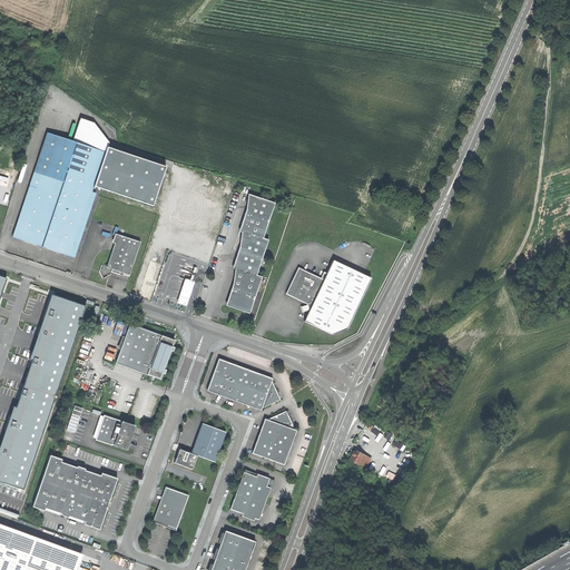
[(40,246),(70,256),(94,186),(154,206),(166,167),(101,145),(102,141),(92,128),(95,125),(94,123),(82,119),(81,121),(79,120),(72,141),(47,133),(12,236),(40,246)]
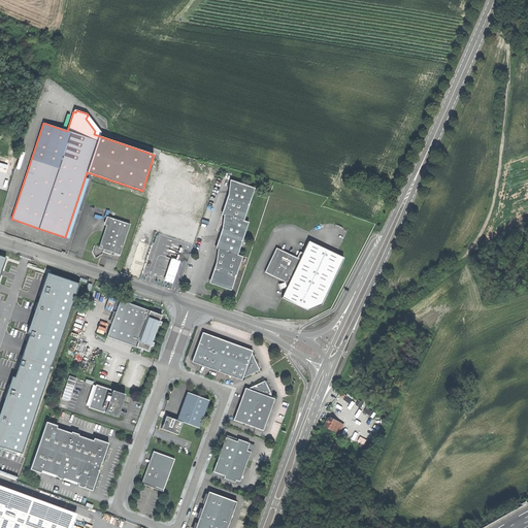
[(216,285),(231,291),(242,257),(238,255),(239,250),(249,223),(243,221),(255,189),(233,180),(228,194),(224,207),(225,207),(224,216),(227,216),(223,229),(218,241),(220,242),(218,250),(221,251),(217,262),(211,275),(212,276),(212,278),(213,281),(215,284),(216,285)]
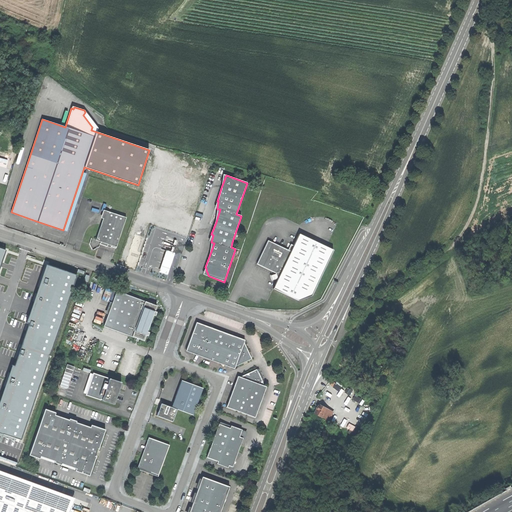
[(116,248),(126,218),(106,211),(103,219),(101,225),(96,239),(96,240),(101,242),(100,244),(107,247),(108,244),(111,245),(111,247),(116,248)]
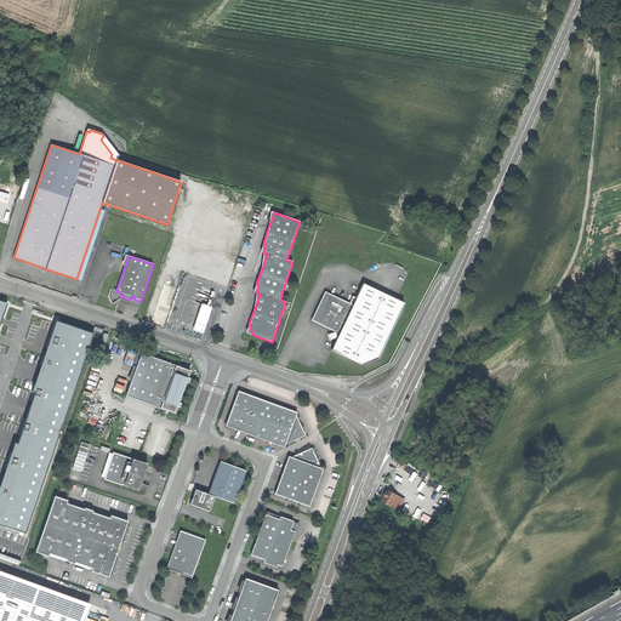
[(357,298),(337,340),(334,345),(331,351),(362,364),(377,359),(404,303),(396,300),(363,284),(357,298)]
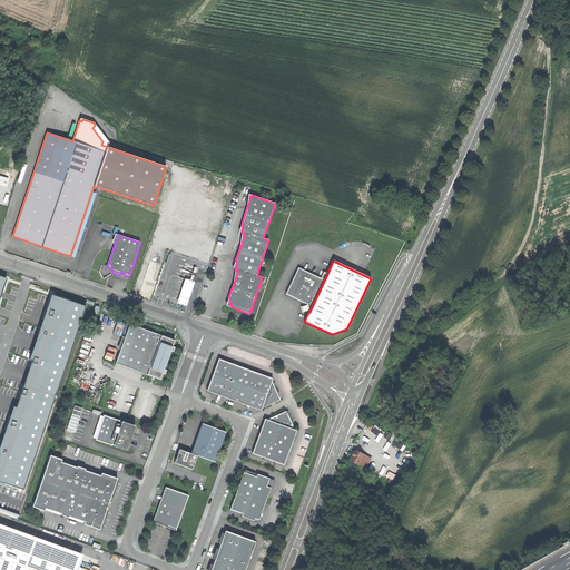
[(310,311),(310,312),(327,274),(324,273),(321,278),(298,268),(286,294),(307,304),(307,305),(308,307),(310,311)]
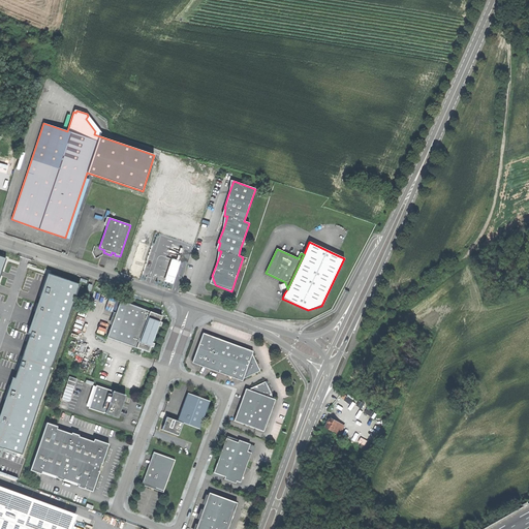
[(180,260),(172,257),(163,281),(173,284),(180,260)]
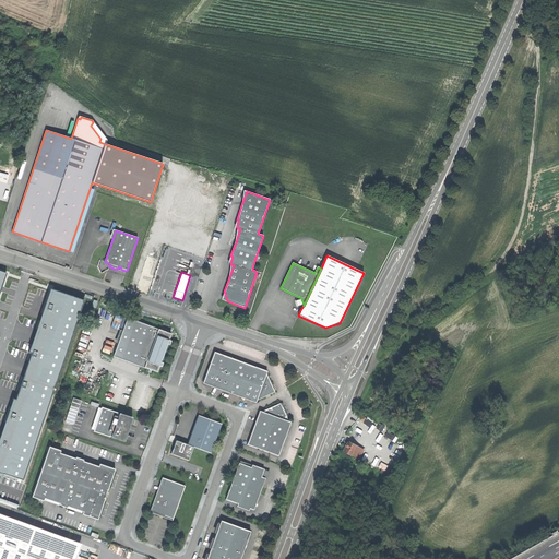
[(11,397),(0,428),(0,470),(22,477),(84,300),(49,288),(27,351),(31,352),(14,399),(11,397)]
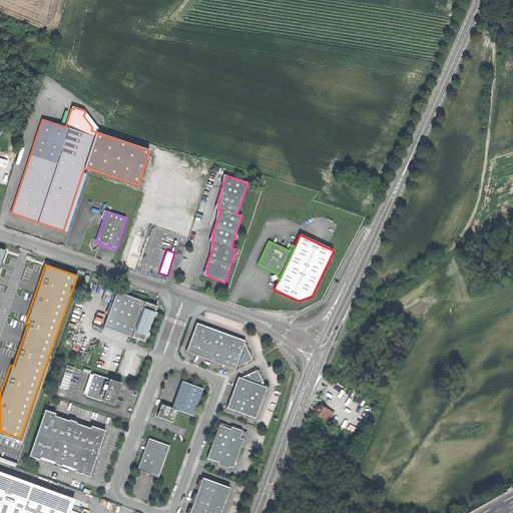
[(146,303),(117,292),(104,327),(137,339),(139,340),(144,342),(146,336),(147,333),(153,316),(155,312),(157,307),(146,303)]
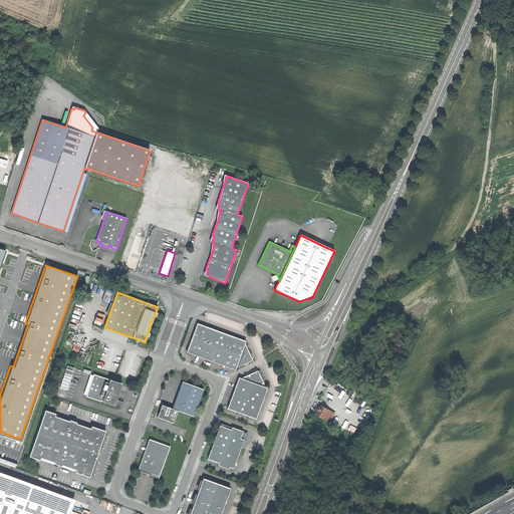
[(241,340),(238,338),(225,334),(222,332),(213,329),(210,328),(203,326),(200,324),(197,323),(187,352),(197,356),(225,366),(235,370),(236,367),(245,343),(246,341),(241,340)]
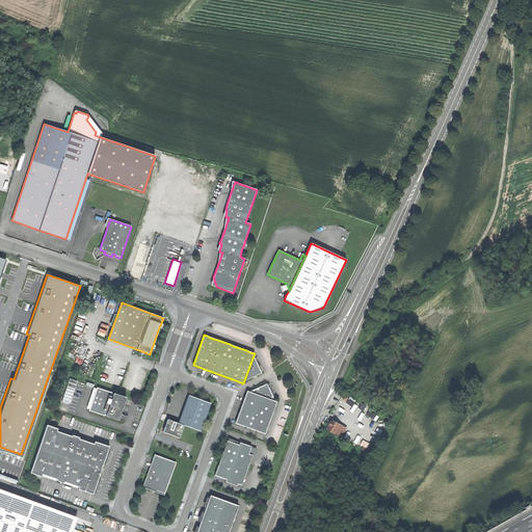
[(254,355),(244,380),(262,373),(254,355)]
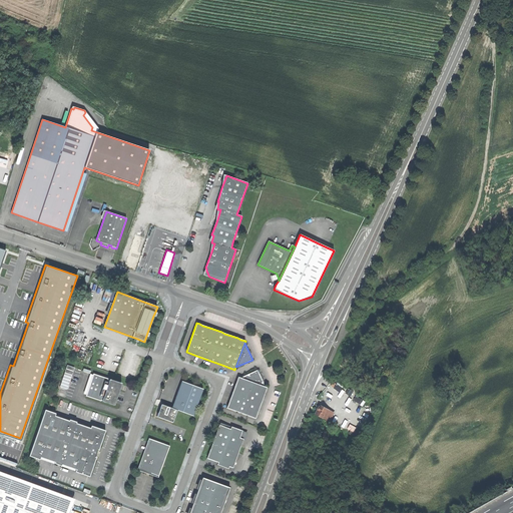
[(67,389),(74,368),(67,365),(60,387),(67,389)]
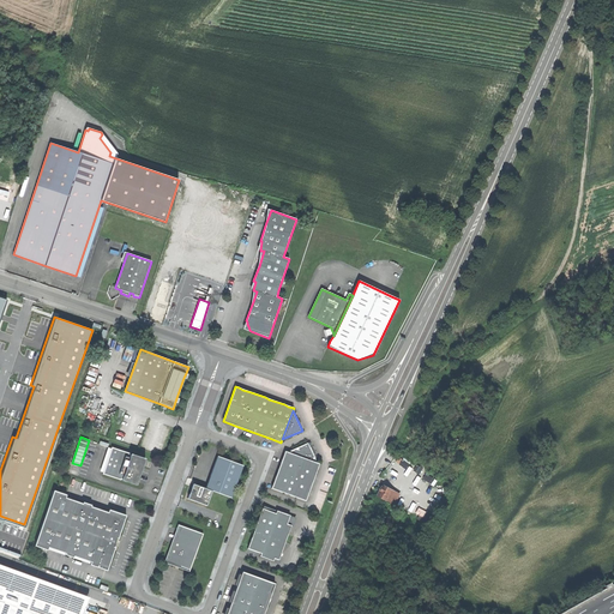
[(288,452),(317,463),(307,444),(292,451),(288,452)]
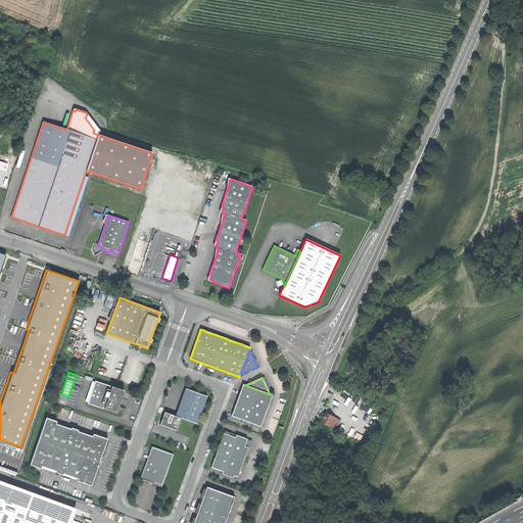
[(104,409),(116,413),(123,394),(124,392),(124,390),(111,386),(111,388),(109,387),(110,386),(95,381),(95,382),(88,403),(103,409),(103,408),(104,408),(104,409)]
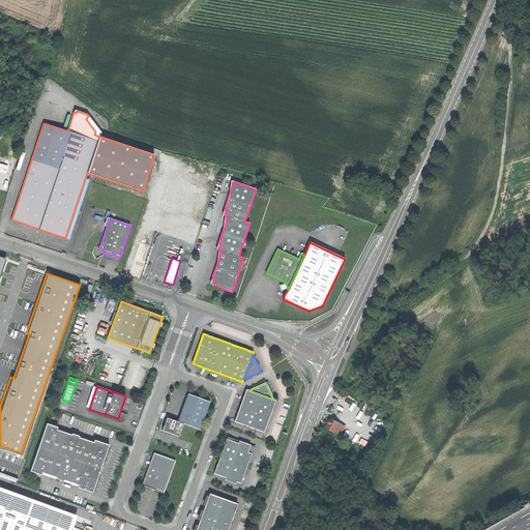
[(275,401),(273,400),(248,390),(246,389),(234,421),(264,432),(266,428),(267,428),(267,427),(268,424),(267,424),(271,412),(272,412),(273,409),(272,409),(275,401)]
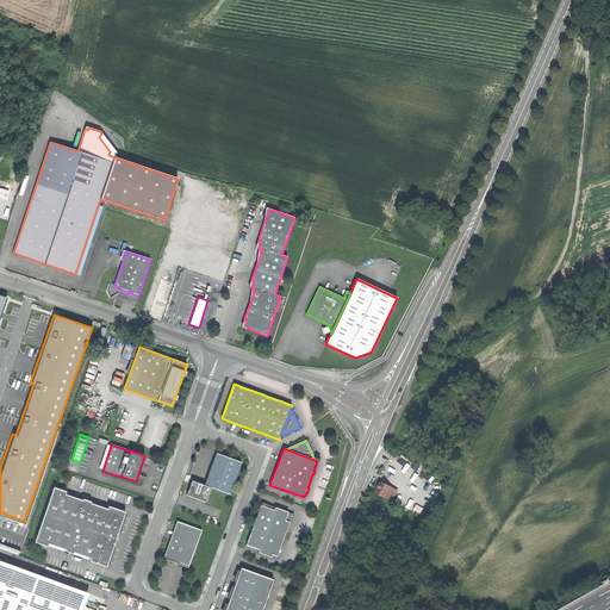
[(205,485),(211,487),(230,495),(242,464),(217,454),(205,485)]
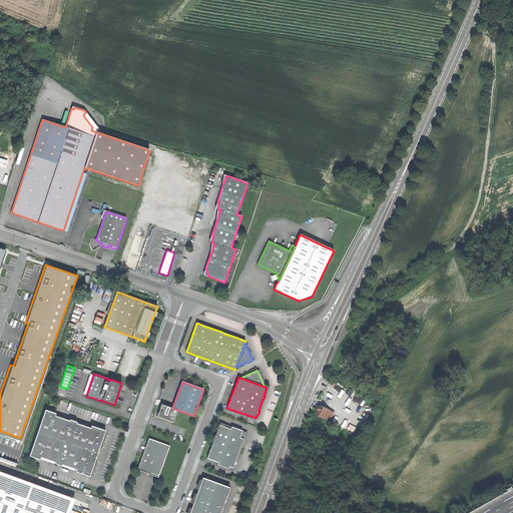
[(172,422),(177,410),(172,408),(163,405),(161,405),(157,417),(172,422)]
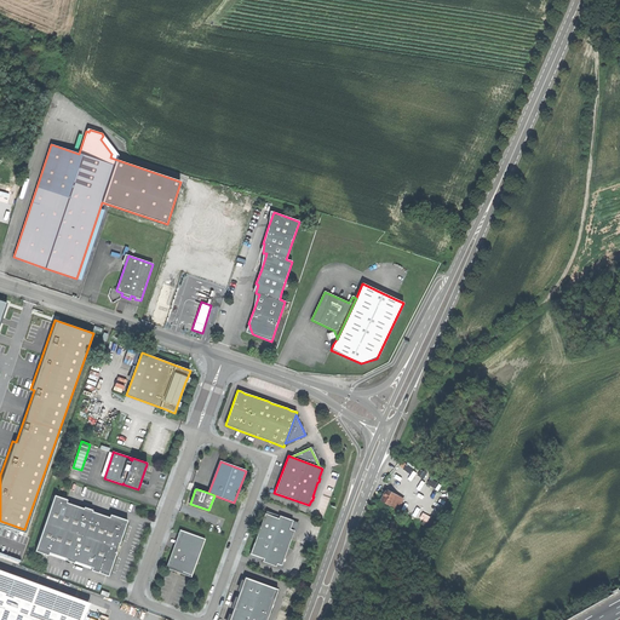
[(382,500),(392,506),(397,497),(399,495),(388,489),(388,492),(386,492),(385,492),(384,493),(384,494),(385,495),(384,497),(382,500)]
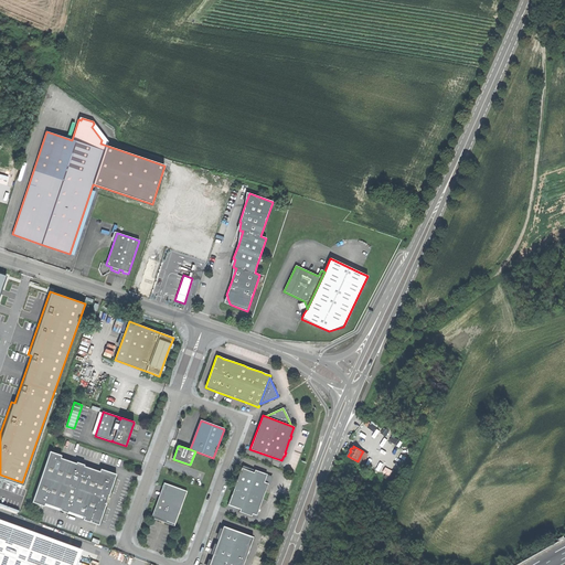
[(83,520),(98,525),(106,503),(105,503),(106,499),(107,496),(108,496),(116,475),(100,469),(99,471),(84,466),(85,465),(76,462),(76,464),(61,458),(62,455),(50,451),(32,502),(44,507),(45,503),(61,509),(60,510),(67,513),(68,511),(84,516),(83,520)]
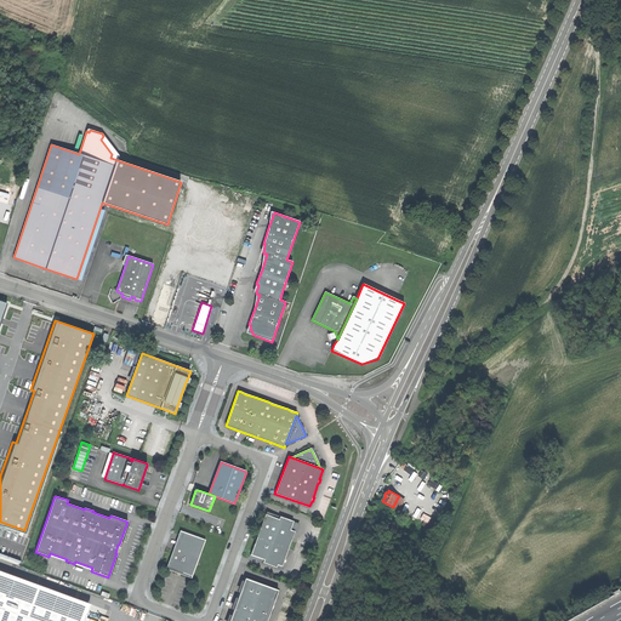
[(277,564),(281,567),(295,531),(290,530),(294,522),(280,517),(279,519),(266,514),(251,554),(263,559),(263,563),(277,568),(277,564)]
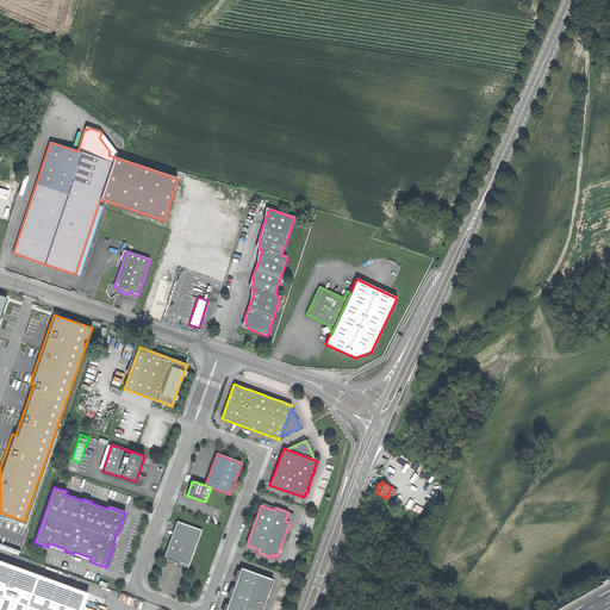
[(188,567),(188,566),(166,558),(179,522),(178,521),(175,526),(170,541),(163,559),(172,562),(175,564),(176,564),(178,564),(188,567)]
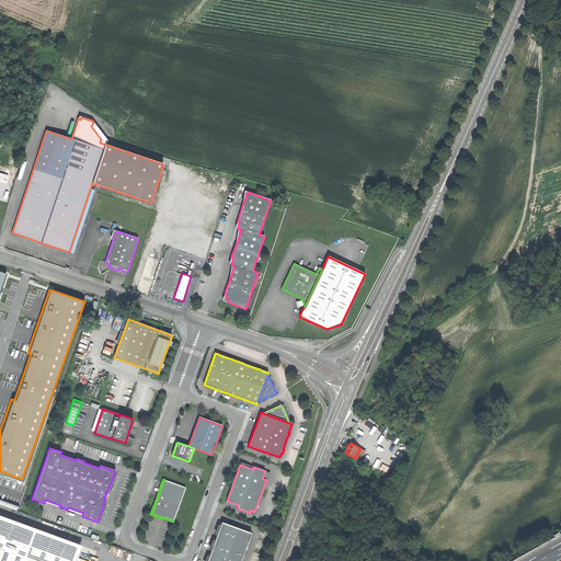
[(152,513),(173,521),(185,488),(164,480),(152,513)]
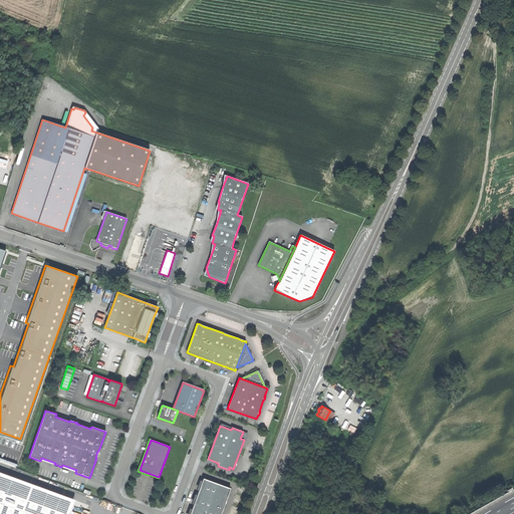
[(69,513),(75,500),(0,472),(0,513),(69,513)]
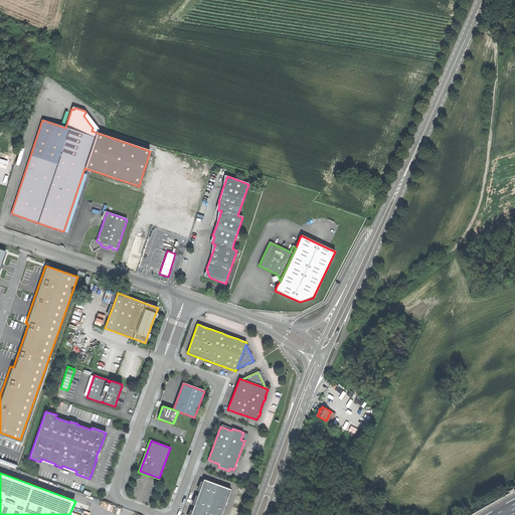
[(190,514),(221,514),(225,504),(226,504),(227,502),(226,502),(231,489),(204,479),(198,495),(190,514)]
